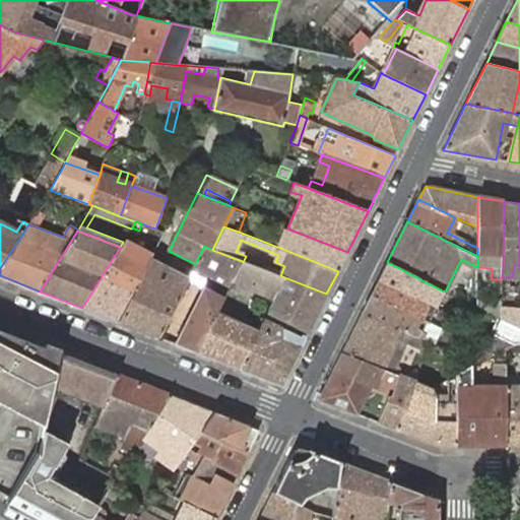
[(338,271),(347,252),(314,239),(311,245),(282,234),(280,240),(274,238),(272,245),(277,247),(280,248),(338,271)]
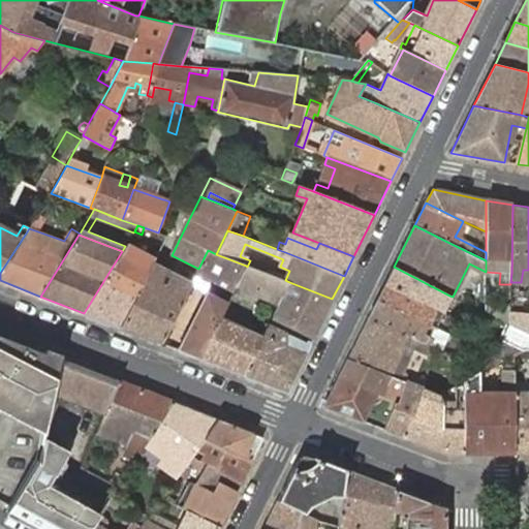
[(246,266),(216,254),(208,250),(198,269),(196,273),(213,281),(208,292),(178,349),(185,352),(199,358),(219,320),(227,303),(230,297),(238,283),(246,266)]
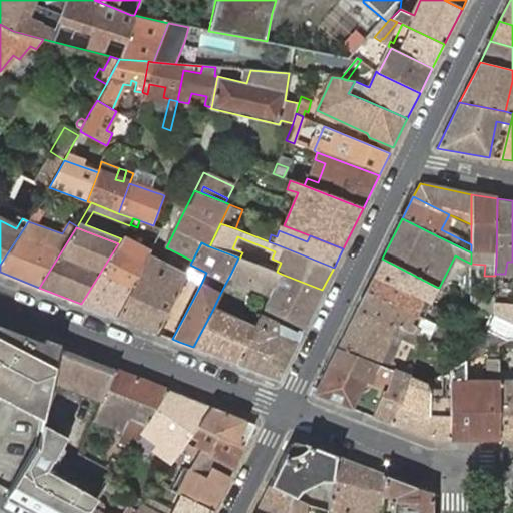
[(129,322),(156,333),(179,286),(186,273),(160,260),(154,258),(150,255),(150,254),(149,253),(144,265),(129,293),(117,317),(123,320),(129,322)]
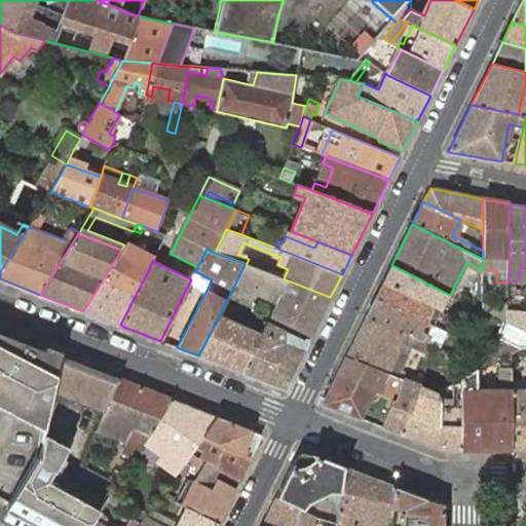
[(126,297),(133,300),(148,271),(141,268),(138,272),(113,263),(83,311),(112,322),(126,297)]
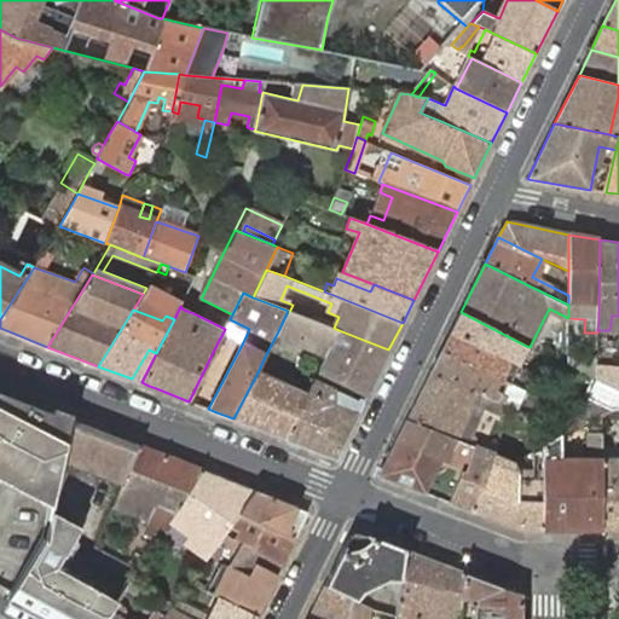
[(289,312),(288,311),(278,331),(328,353),(339,330),(334,328),(289,312)]
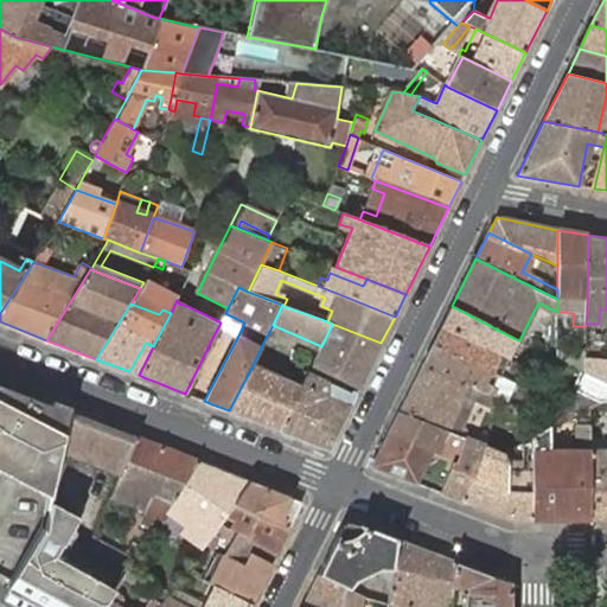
[(452,306),(442,326),(486,347),(499,352),(508,357),(516,339),(452,306)]
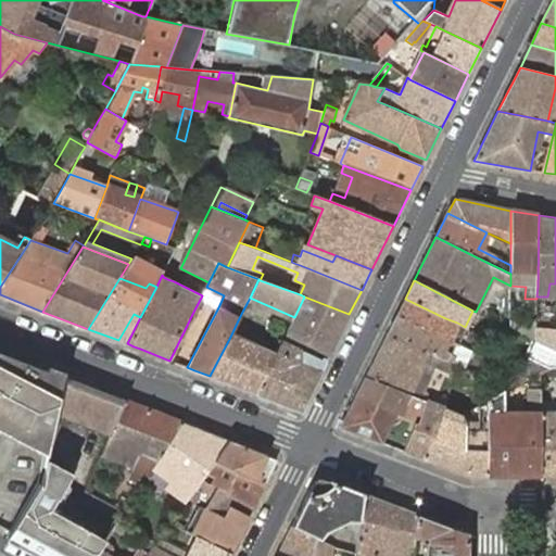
[(330,351),(349,314),(304,297),(294,317),(290,326),(288,329),(330,351)]
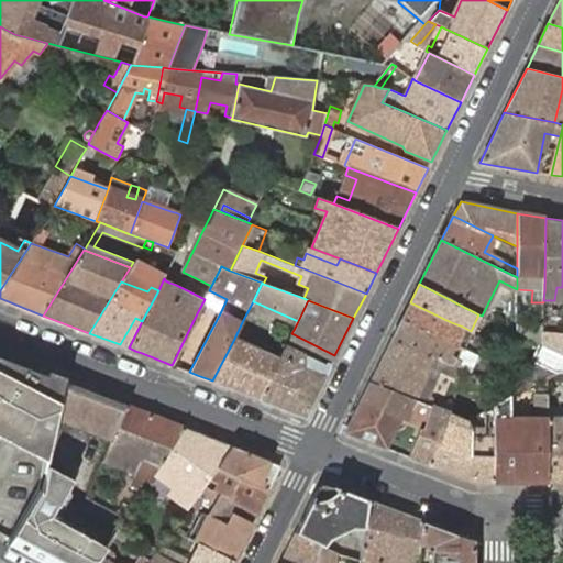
[(410,302),(401,320),(444,339),(452,342),(460,346),(465,350),(468,344),(465,342),(468,337),(460,333),(463,327),(451,322),(410,302)]
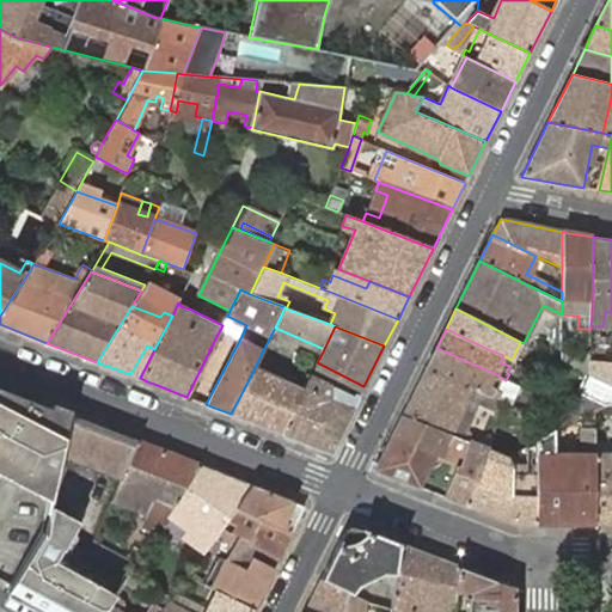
[(500,377),(491,372),(483,368),(436,348),(426,368),(473,389),(482,392),(501,399),(514,405),(522,387),(506,380),(500,377)]
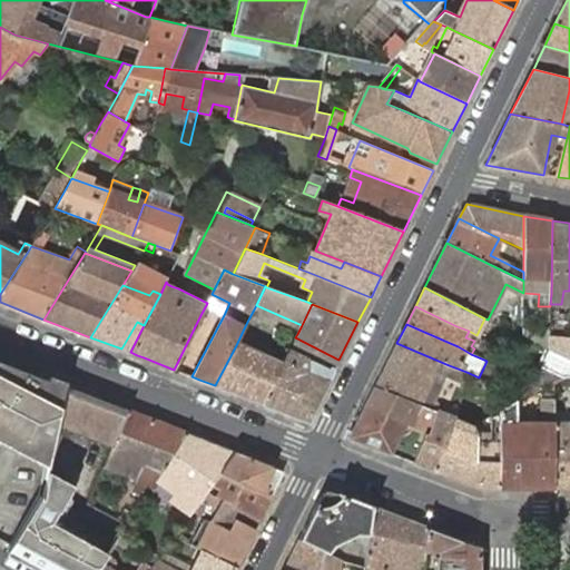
[(550,337),(550,330),(524,328),(524,336),(550,349),(550,337)]
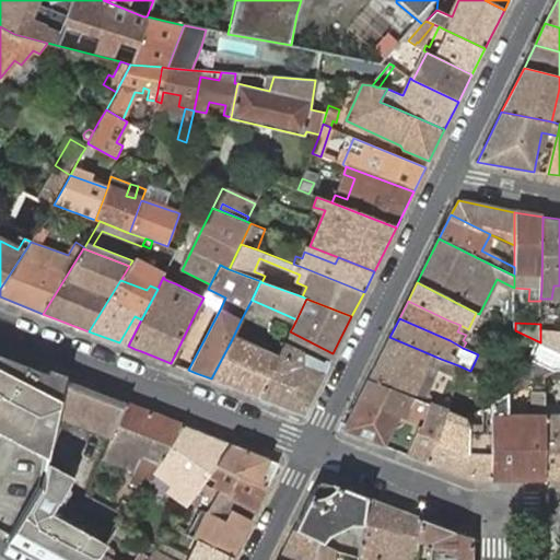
[(559,333),(540,331),(540,342),(539,343),(559,353),(559,333)]
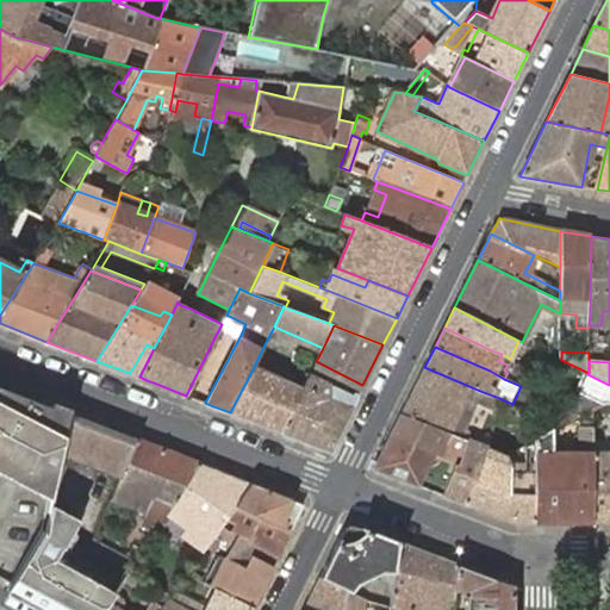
[(480,391),(472,387),(424,367),(402,414),(447,431),(467,440),(479,444),(483,436),(470,431),(481,403),(496,409),(499,398),(480,391)]
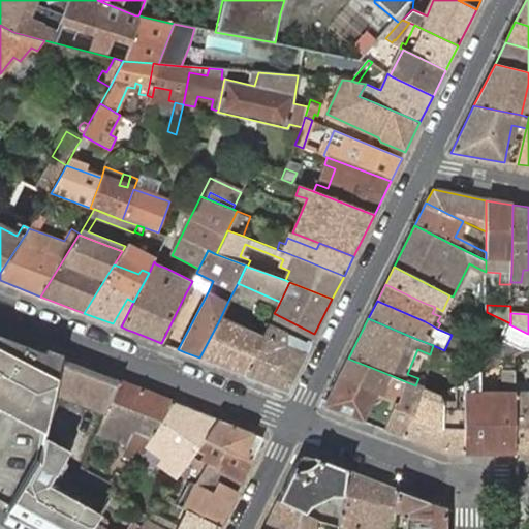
[(243,375),(262,337),(246,331),(250,324),(246,322),(241,329),(219,320),(199,358),(243,375)]
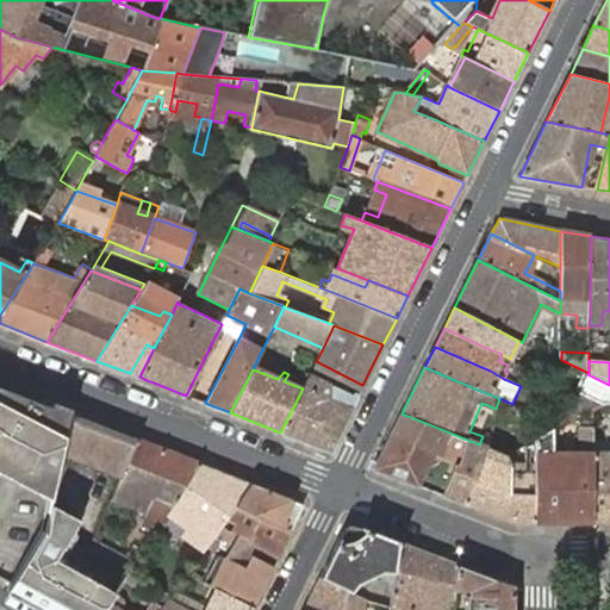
[(358,397),(310,374),(303,388),(280,433),(330,452),(358,397)]
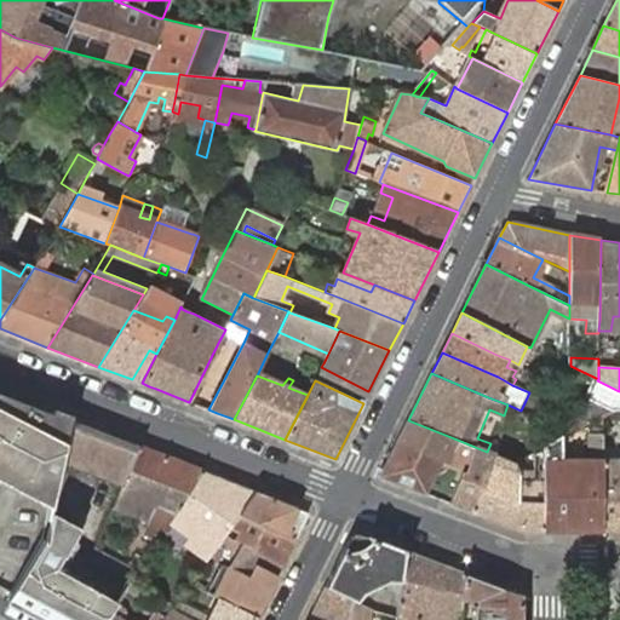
[(619,391),(597,380),(589,399),(613,411),(619,409),(619,391)]
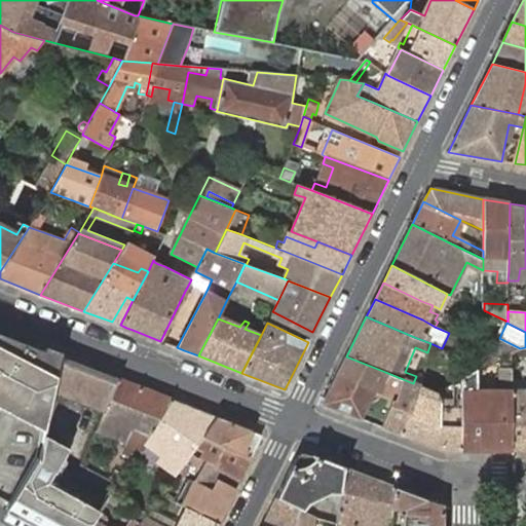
[(53,391),(62,358),(0,333),(0,408),(5,400),(27,411),(23,419),(45,431),(53,391)]
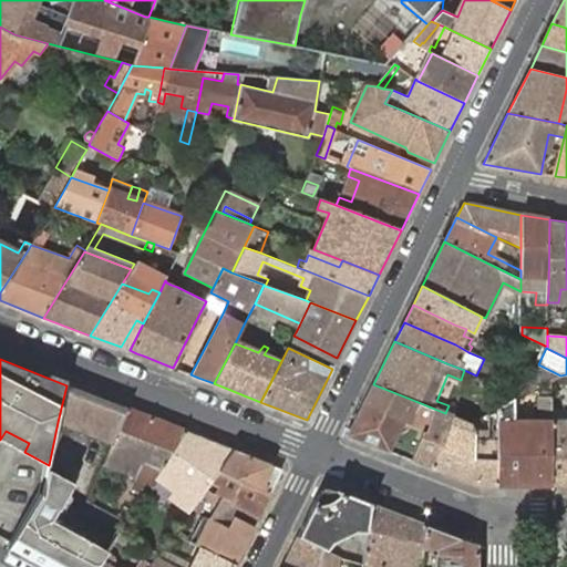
[(518,375),(511,390),(522,393),(538,385),(518,375)]
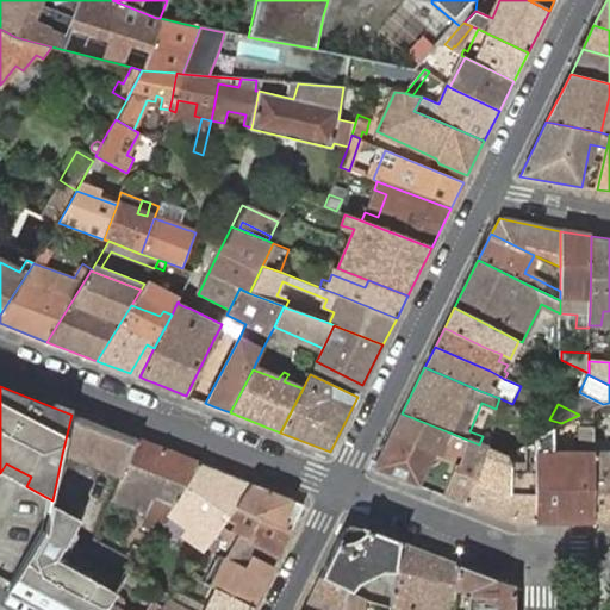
[(443,495),(467,504),(486,448),(479,444),(467,440),(447,431),(402,414),(375,468),(421,486),(435,455),(456,461),(443,495)]
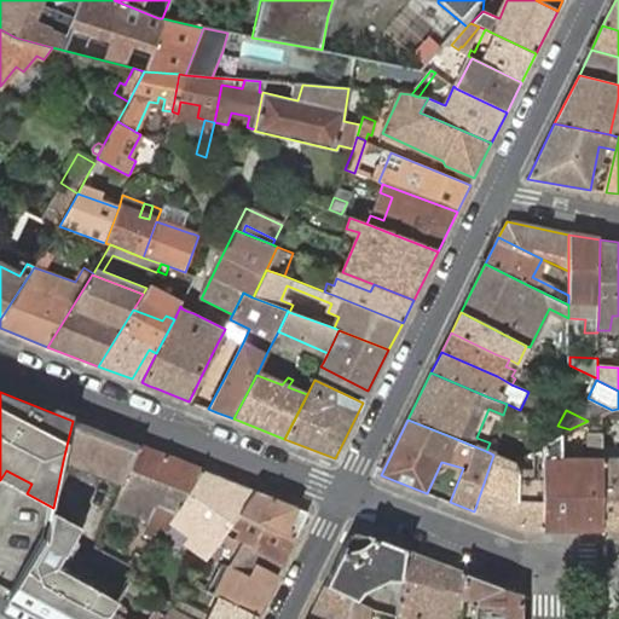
[(138,446),(73,421),(63,461),(73,466),(77,467),(116,481),(122,484),(138,446)]
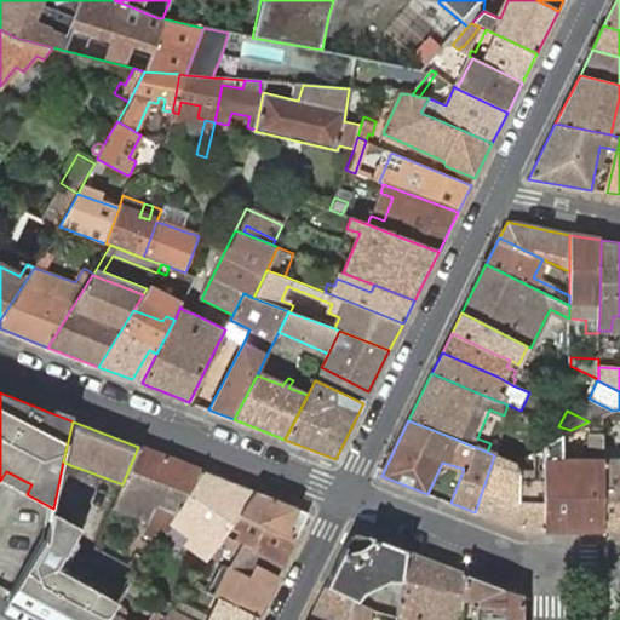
[(544,532),(602,532),(603,453),(603,434),(590,434),(589,463),(562,461),(561,435),(545,446),(544,532)]
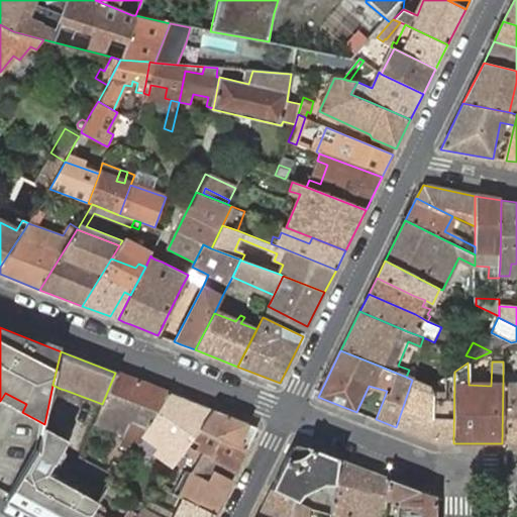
[(436,443),(453,443),(454,372),(445,377),(429,386),(412,380),(396,427),(436,443)]
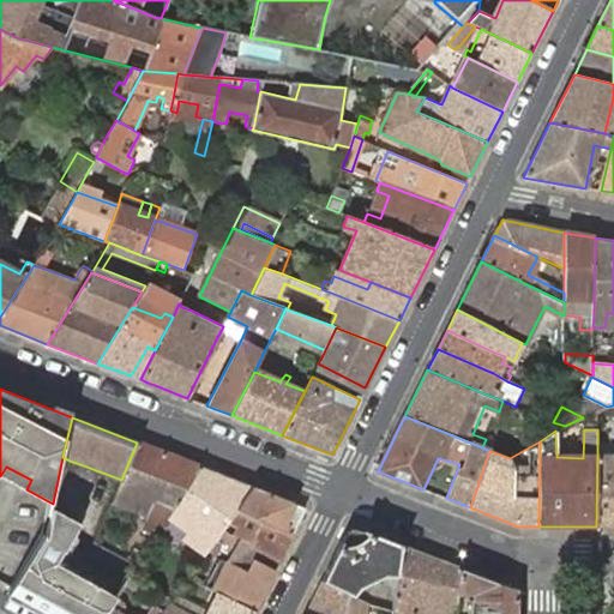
[(202,468),(137,443),(121,480),(116,493),(113,504),(119,505),(149,517),(128,559),(139,564),(166,524),(170,518),(202,468)]
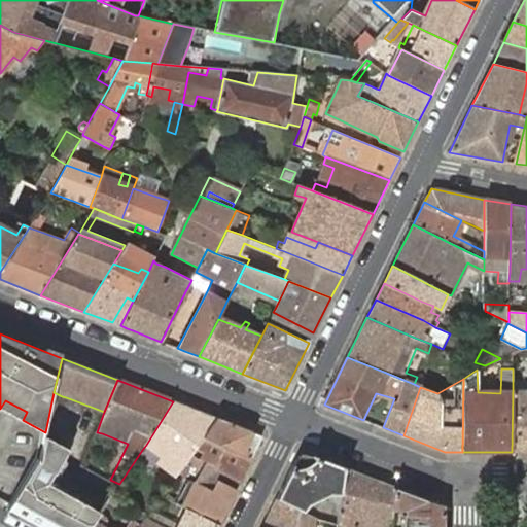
[(526,451),(526,392),(519,392),(519,386),(513,385),(512,452),(526,451)]
